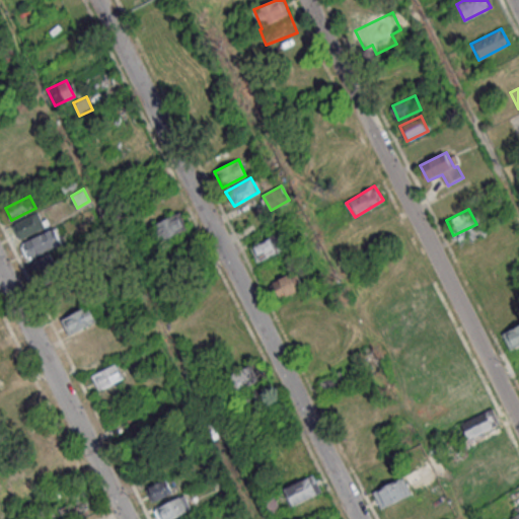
[(17,240),(46,227),(39,212),(10,225),(17,240)]
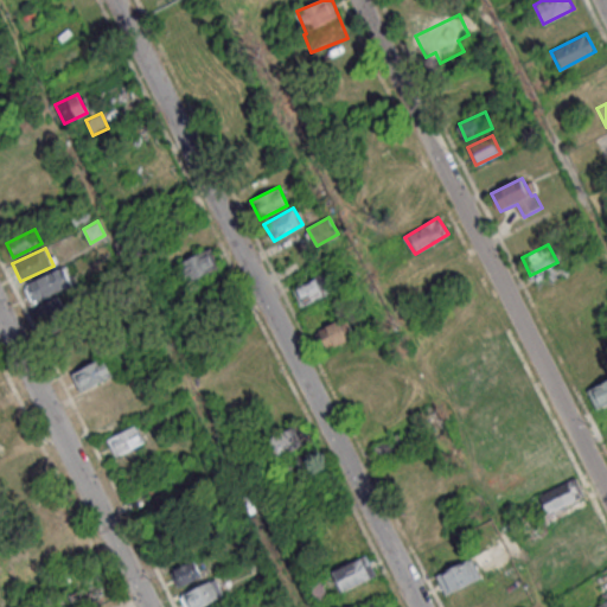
[(219,269),(213,249),(180,260),(186,280),(219,269)]
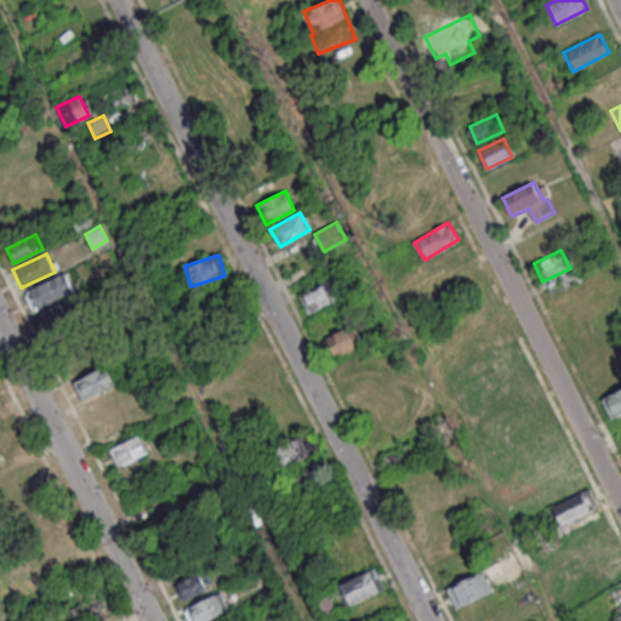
[(74,290),(64,272),(24,292),(34,312),(74,290)]
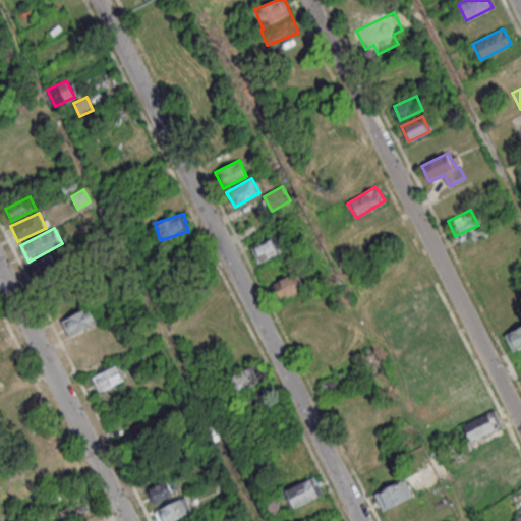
[(250,249),(259,265),(287,248),(278,233),(250,249)]
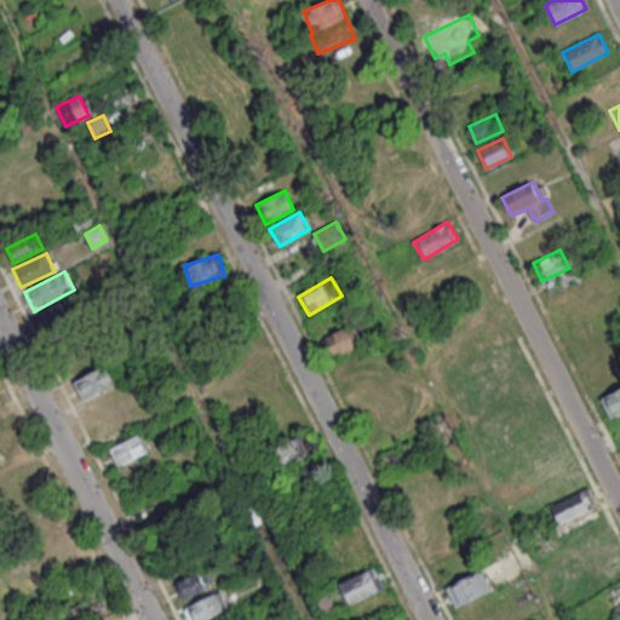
[(325,338),(334,357),(363,343),(354,323),(325,338)]
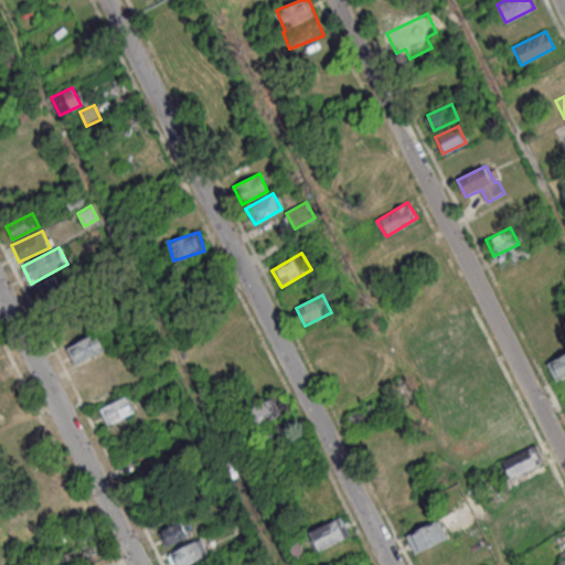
[(73,363),(107,350),(100,332),(66,345),(73,363)]
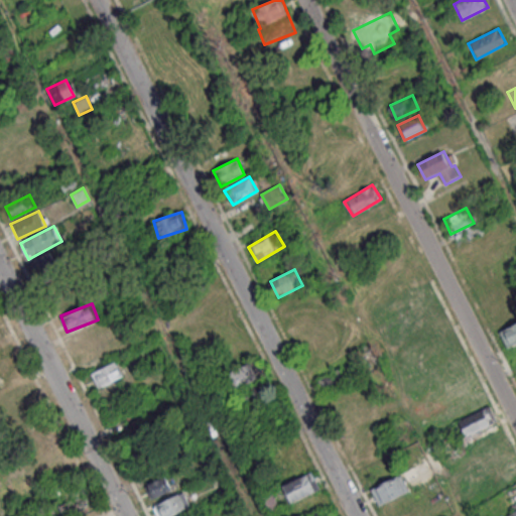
[(501,333),(515,325),(515,345),(509,349),(501,333)]
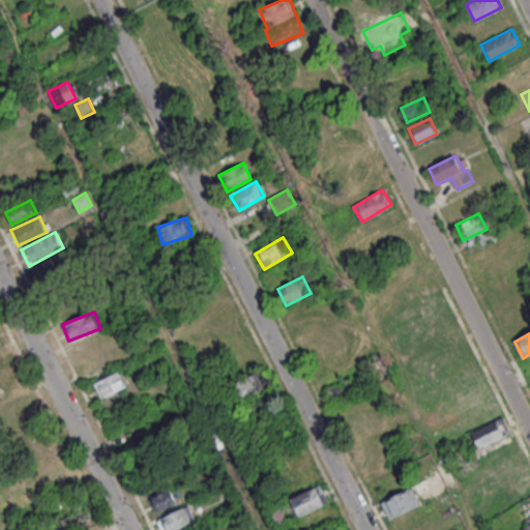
[(126,386),(118,371),(93,384),(100,399),(126,386)]
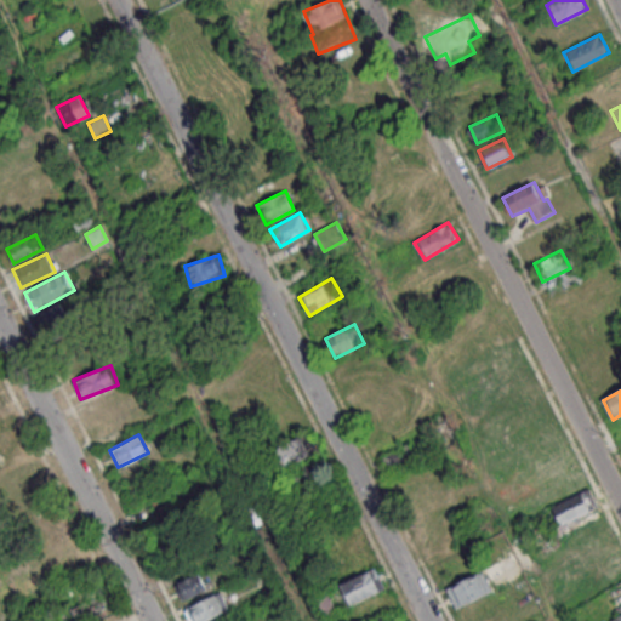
[(315,455),(306,434),(274,448),(284,468),(315,455)]
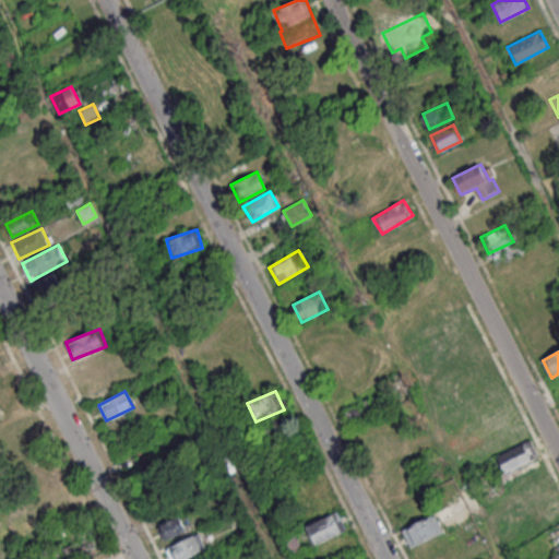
[(497,456),(504,472),(536,455),(528,440),(497,456)]
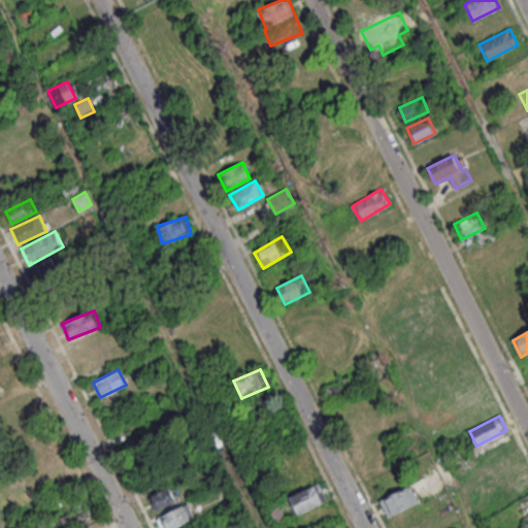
[(327,499),(318,483),(290,497),(298,515),(327,499)]
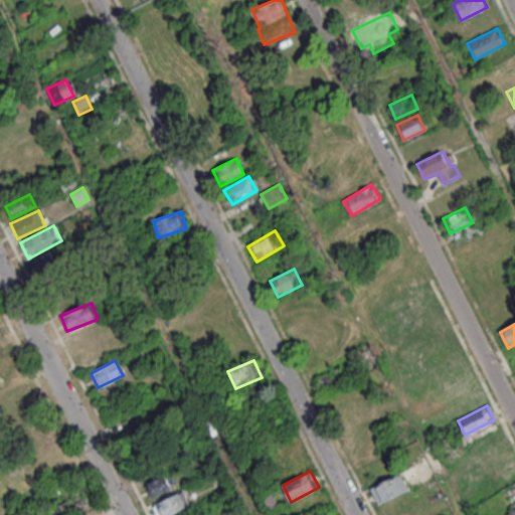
[(378,504),(409,489),(401,473),(370,488),(378,504)]
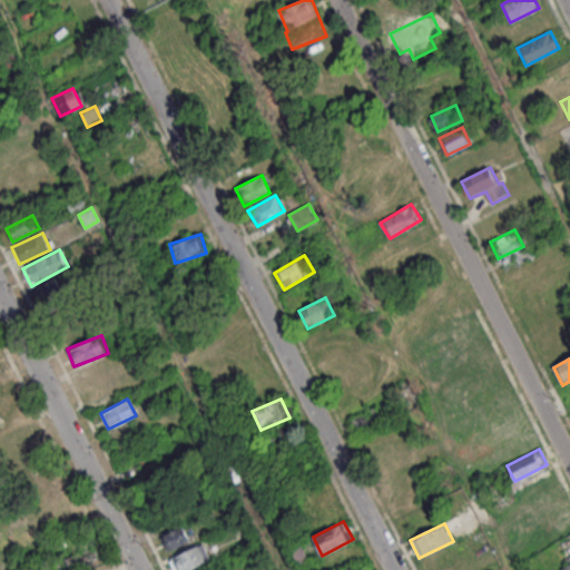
[(163,534),(170,550),(189,541),(183,526),(163,534)]
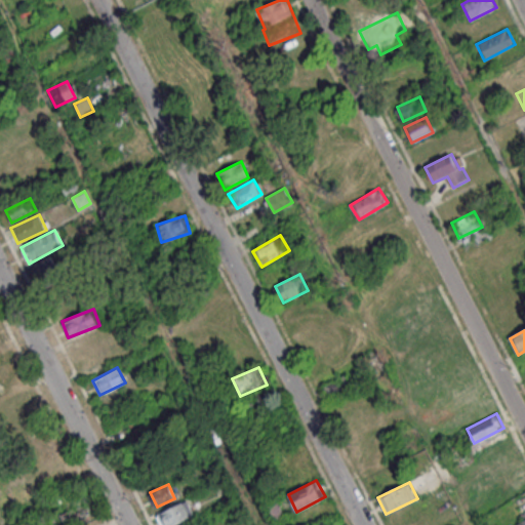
[(269,522),(283,516),(276,499),(261,506),(269,522)]
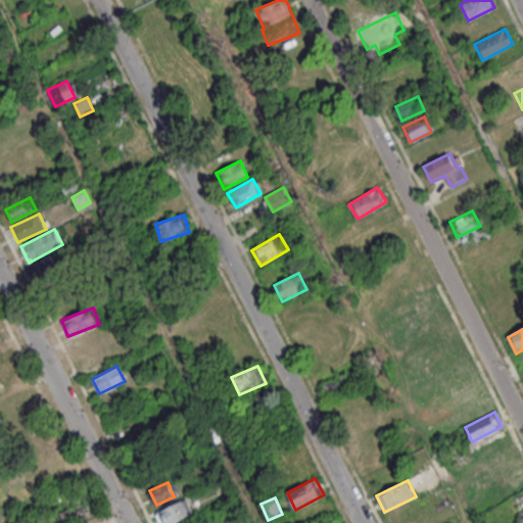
[(159,522),(173,522),(193,515),(186,498),(155,512),(159,522)]
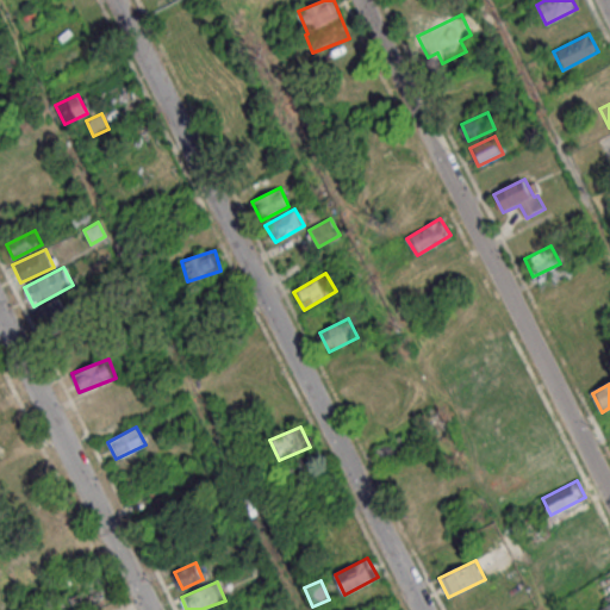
[(69,596),(75,609),(80,609),(101,601),(94,585),(69,596)]
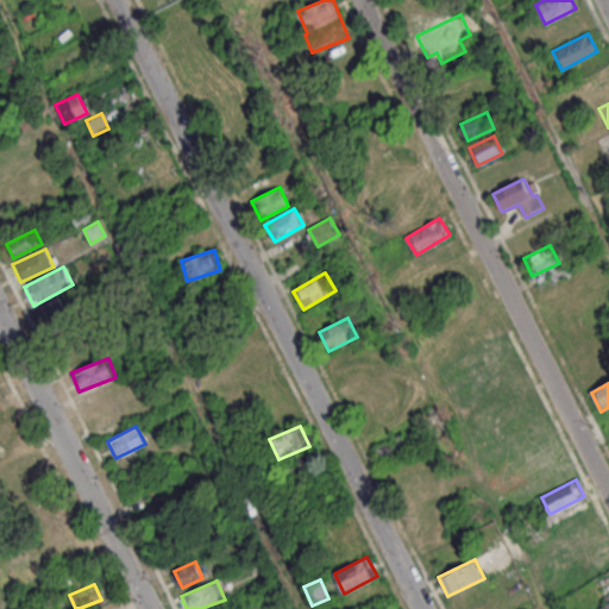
[(608,608),(608,597),(596,604),(597,608),(608,608)]
